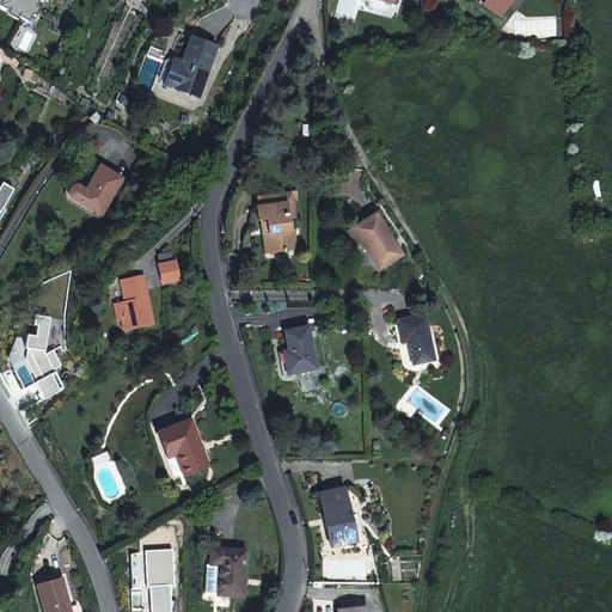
[(0,0),(0,6),(28,20),(37,0),(0,0)]
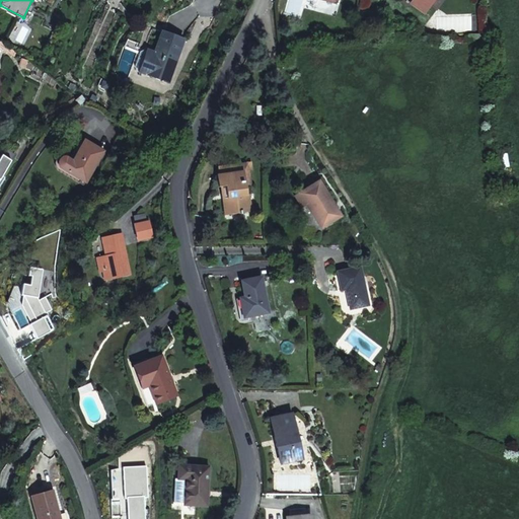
[(416,0),(415,3),(428,12),(436,0),(416,0)]
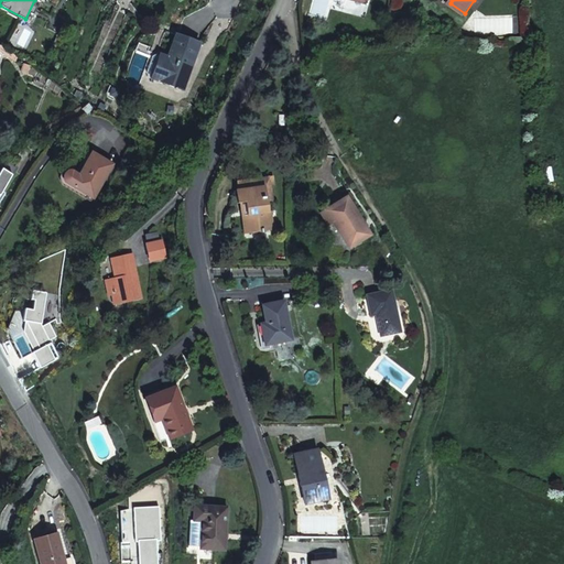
[(451,3),(448,6),(464,17),(465,13),(451,3)]
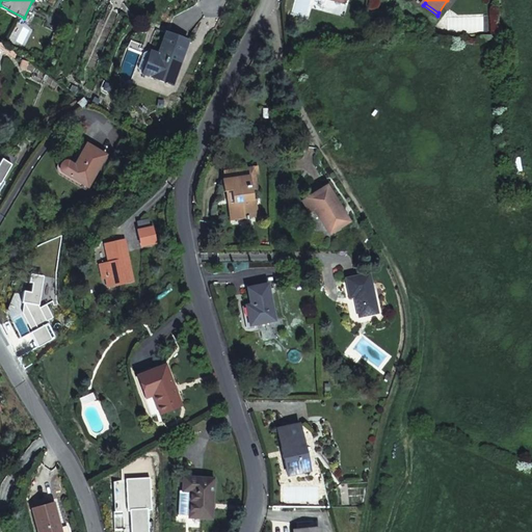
[(143,74),(174,84),(189,41),(166,32),(158,53),(151,51),(143,74)]
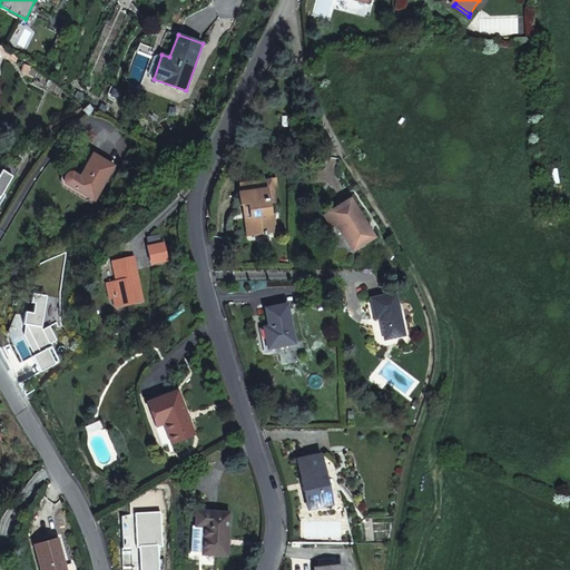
[(95,200),(114,166),(92,154),(79,176),(76,174),(74,173),(71,173),(70,173),(68,174),(67,174),(66,175),(65,178),(65,180),(66,182),(67,183),(95,200)]
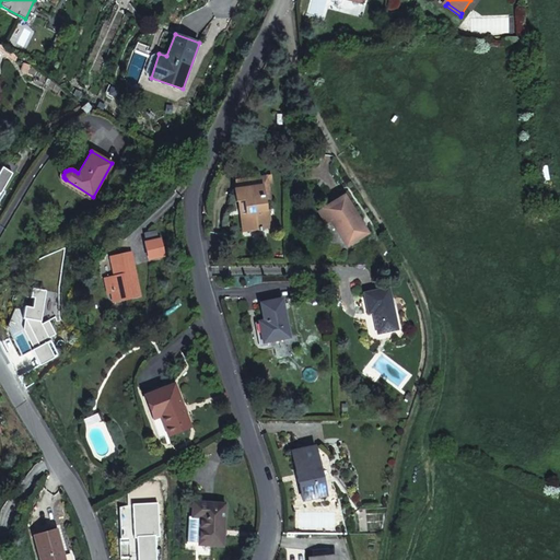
[(0,194),(12,174),(1,167),(0,170),(0,194)]
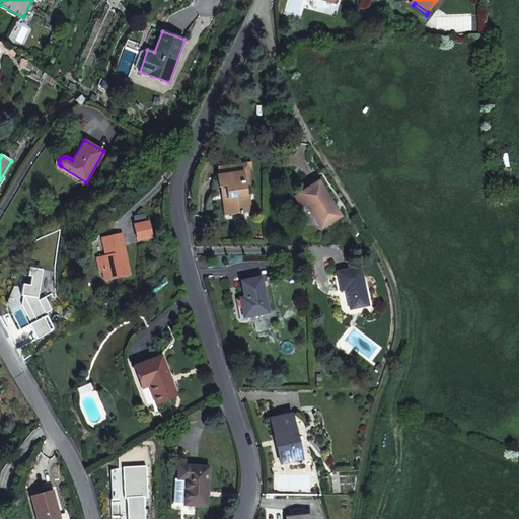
[(248,162),(218,166),(219,174),(242,170),(244,183),(251,182),(248,162)]
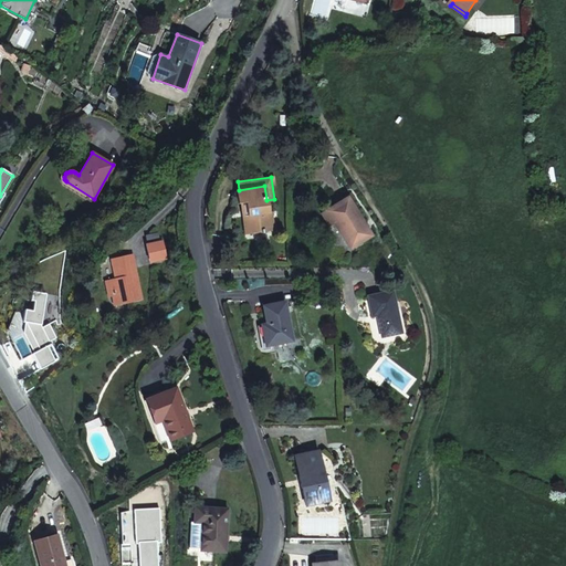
[(264,186),(239,190),(234,190),(237,202),(240,202),(244,201),(249,232),(272,229),(271,211),(268,211),(266,200),(264,186)]
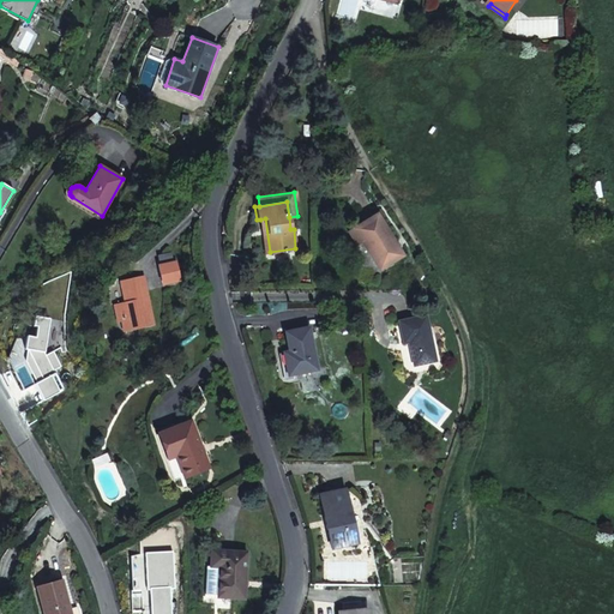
[(361,240),(374,262),(384,256),(389,263),(401,256),(375,215),(348,232),(355,244),(361,240)]
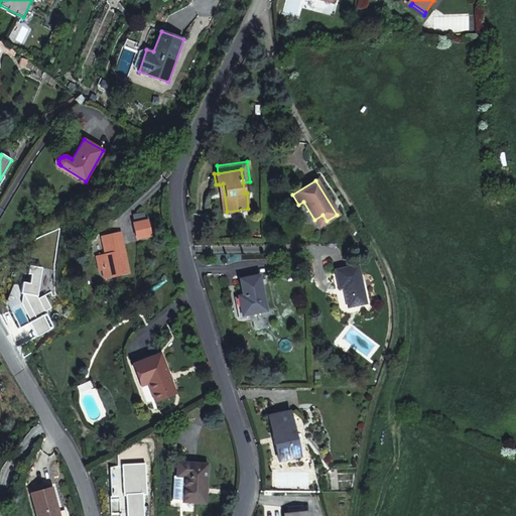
[(223,213),(227,212),(223,183),(219,184),(223,213)]
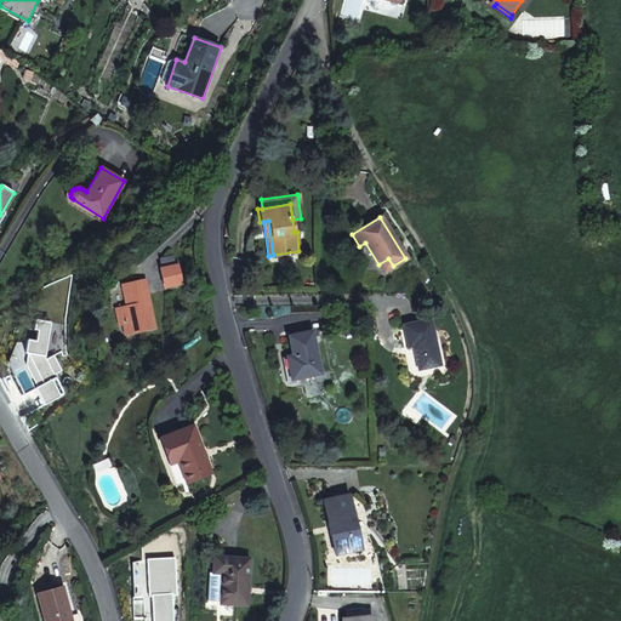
[(388,258),(379,265),(383,272),(393,266),(388,258)]
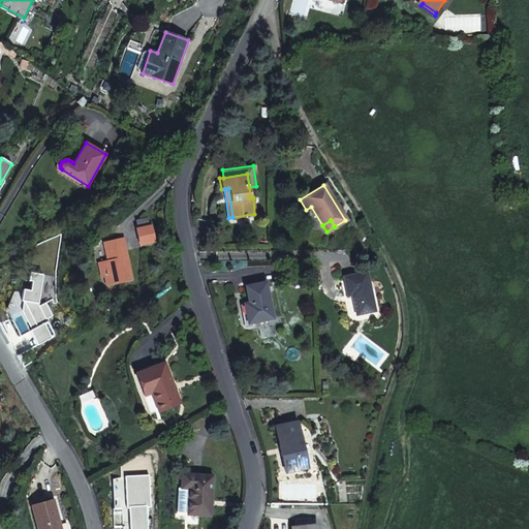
[(141,244),(155,241),(152,225),(137,228),(141,244)]
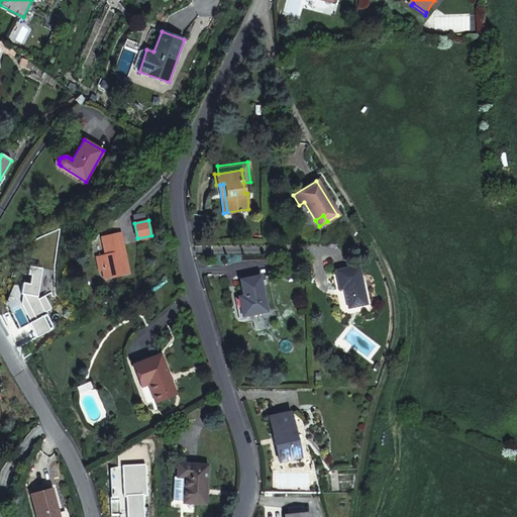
[(100,255),(105,279),(129,274),(120,232),(102,236),(104,245),(113,244),(115,252),(106,254),(100,255)]
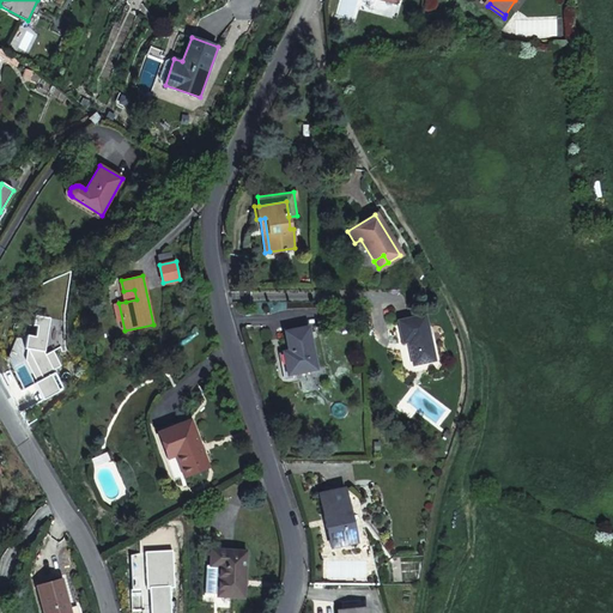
[(123,291),(126,302),(137,299),(134,290),(123,291)]
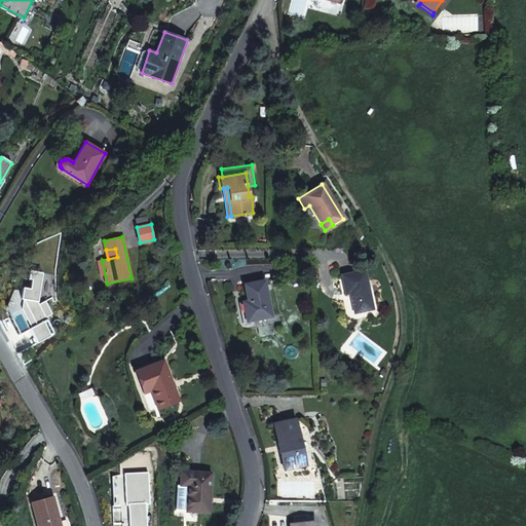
[(354,312),(372,308),(365,270),(342,274),(345,293),(350,292),(354,312)]
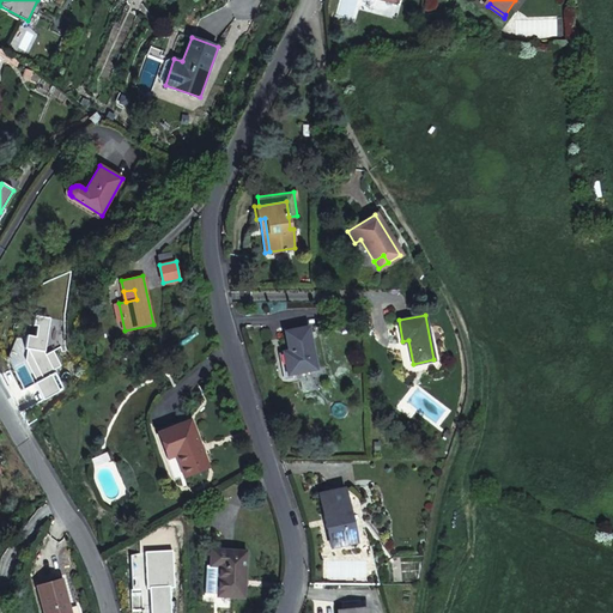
[(316,368),(310,337),(308,327),(285,331),(289,351),(283,352),(287,374),(316,368)]
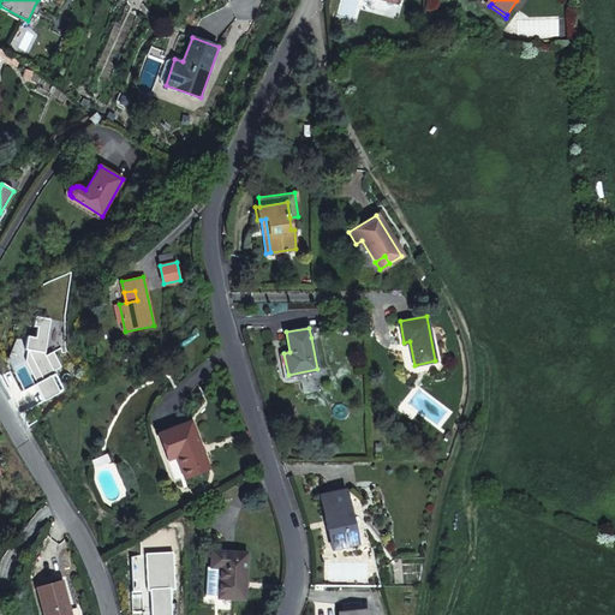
[(191,422),(157,435),(175,482),(209,467),(191,422)]
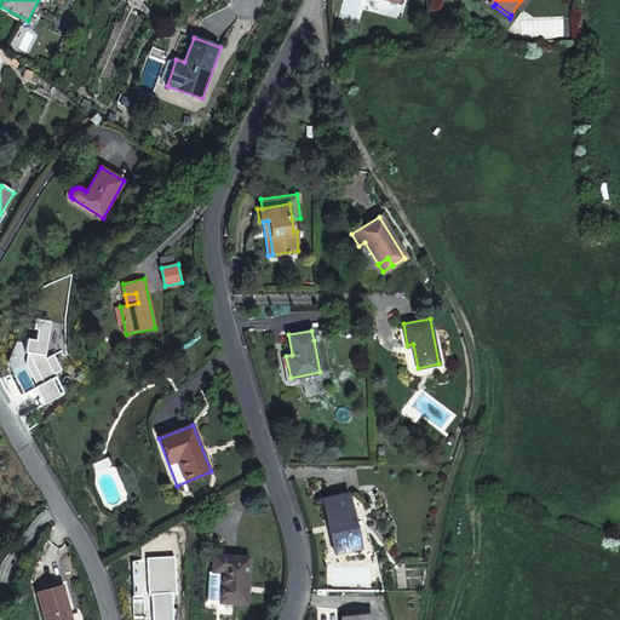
[(96,470),(110,464),(108,459),(93,465),(96,470)]
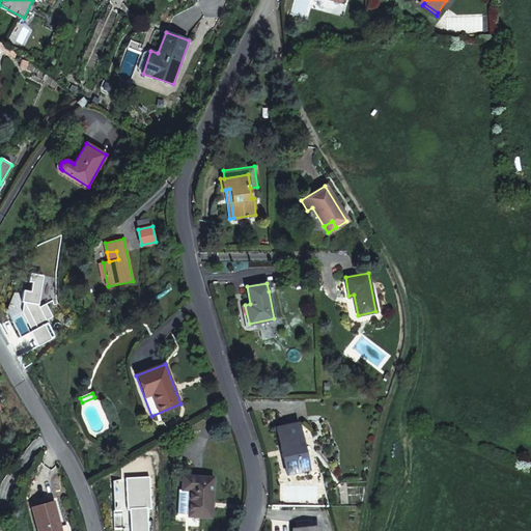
[(287,473),(308,469),(298,424),(277,428),(287,473)]
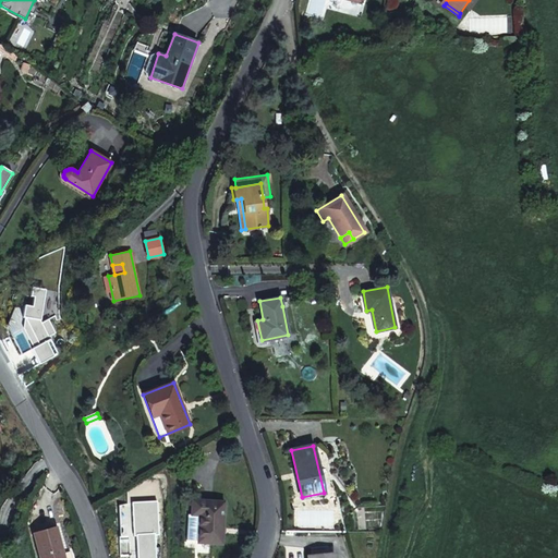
[(187,514),(186,540),(197,541),(197,543),(221,544),(223,502),(192,500),(191,514),(187,514)]
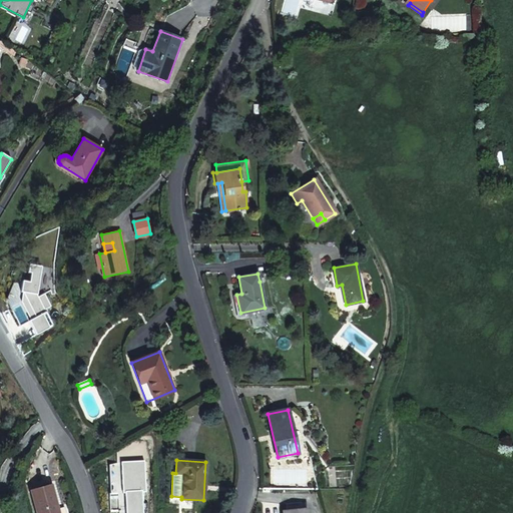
[(30,491),(36,512),(58,512),(51,485),(30,491)]
